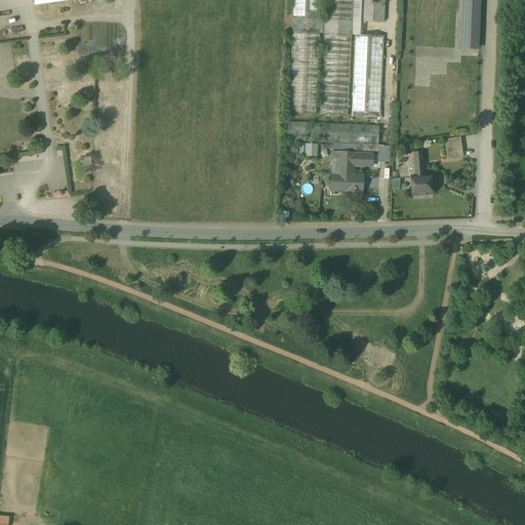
[(293,0),(288,114),(316,115),(320,34),(324,34),(320,115),(348,116),(352,35),(353,0),(293,0)]
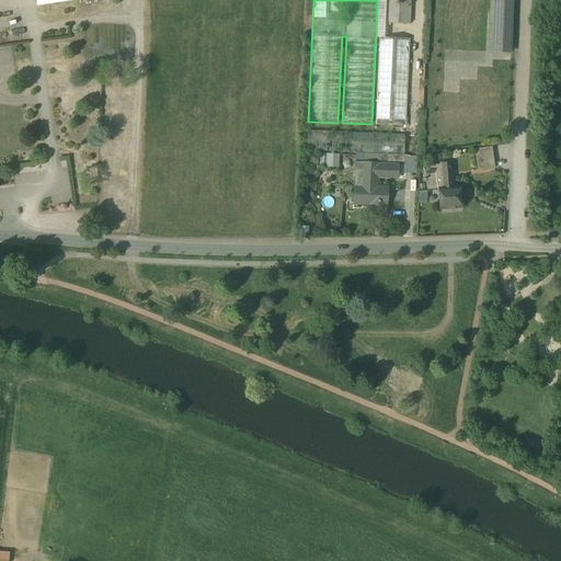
[(377,0),(376,37),(380,37),(385,37),(386,23),(387,0),(377,0)]
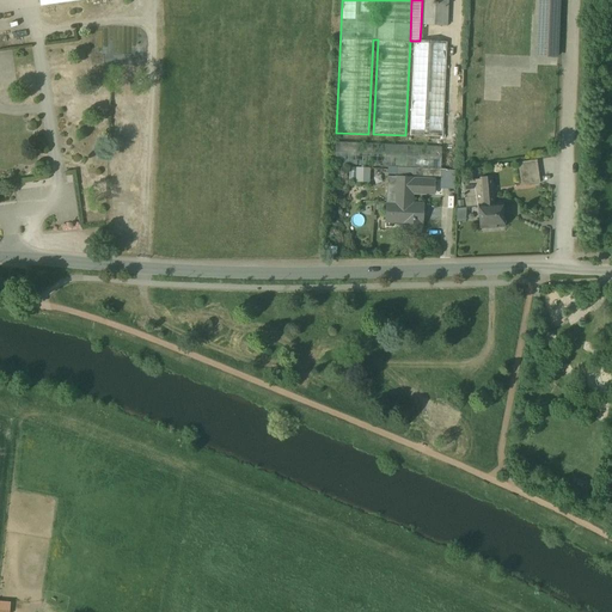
[(448,0),(422,0),(421,25),(447,26),(448,0)]
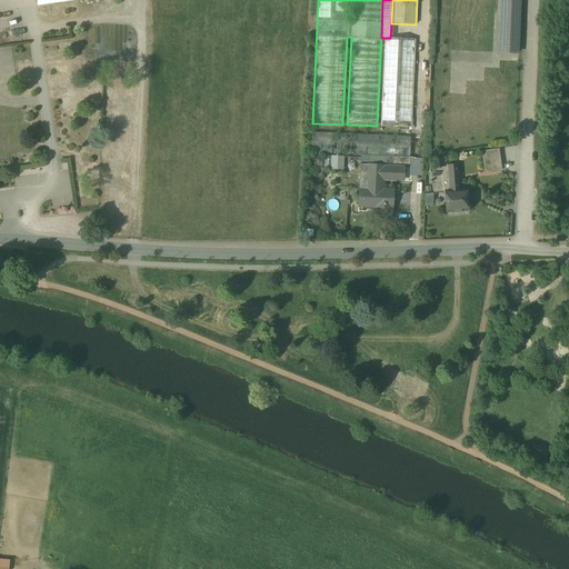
[(519,0),(509,0),(510,1),(509,18),(508,36),(518,37),(519,0)]
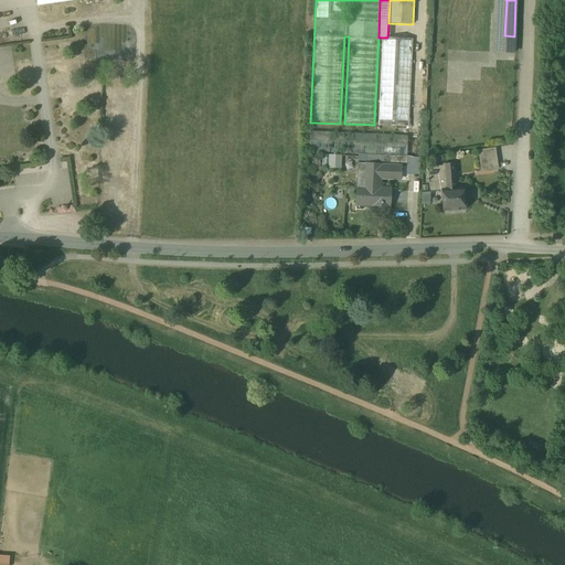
[(514,36),(504,35),(505,18),(498,18),(497,52),(514,52),(514,36)]
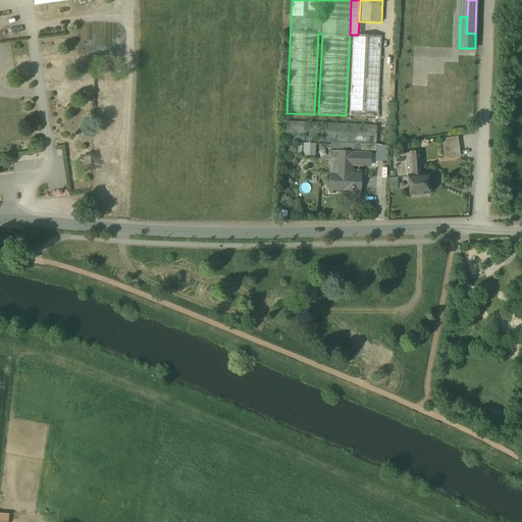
[(358,35),(354,35),(350,115),(377,116),(381,36),(358,35)]
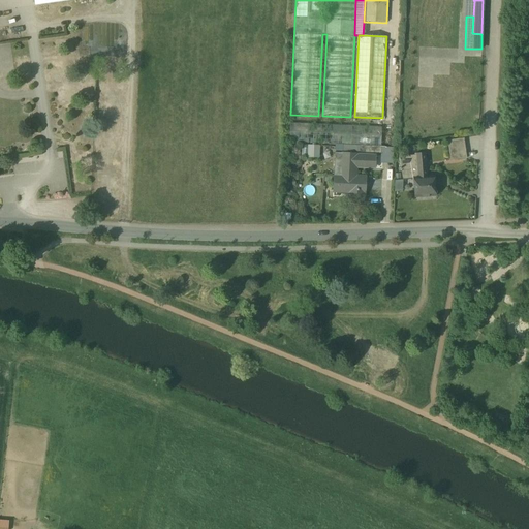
[(382,127),(290,123),(289,142),(381,146),(382,127)]
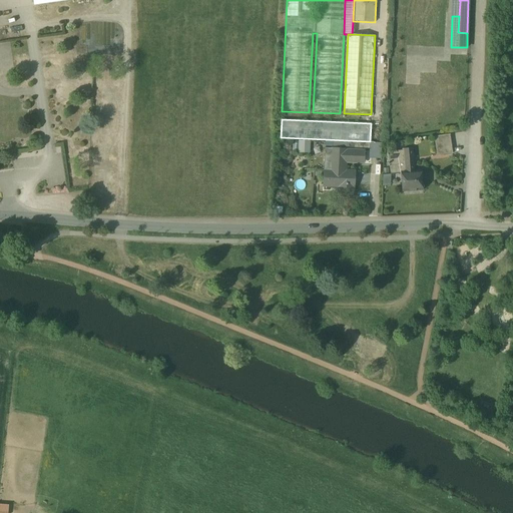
[(450,134),(435,136),(437,155),(453,152),(450,134)]
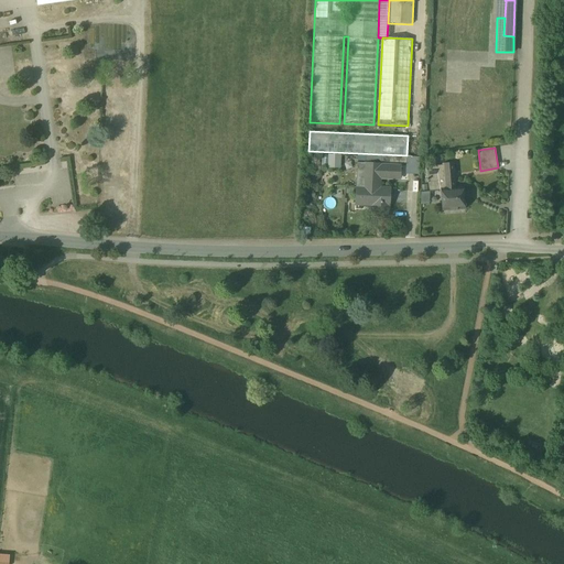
[(342,167),(343,154),(329,154),(329,167),(342,167)]
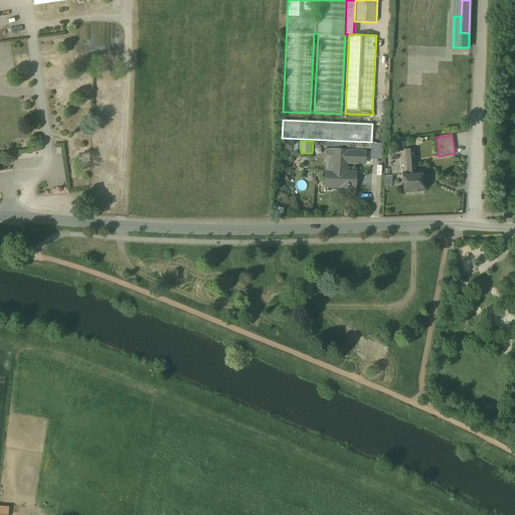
[(348,150),(326,149),(326,158),(334,159),(334,171),(325,171),(324,187),(340,187),(340,192),(354,193),(355,188),(356,172),(345,172),(345,163),(365,164),(365,152),(348,151),(348,150)]
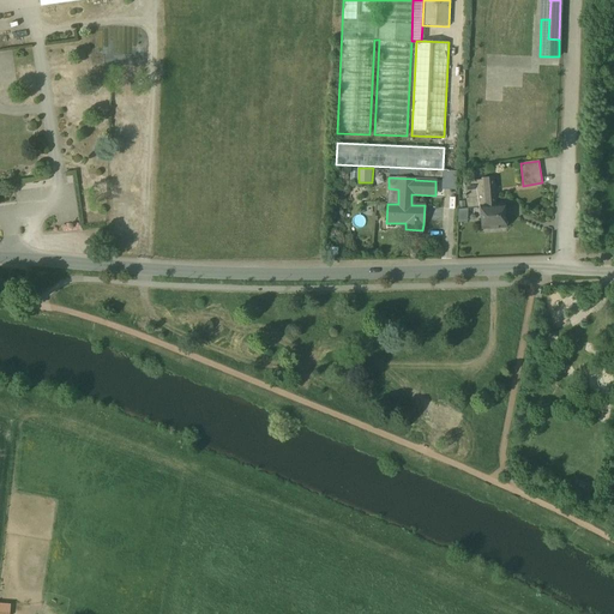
[(495,204),(495,193),(487,193),(487,205),(481,205),(482,227),(506,226),(505,204),(495,204)]
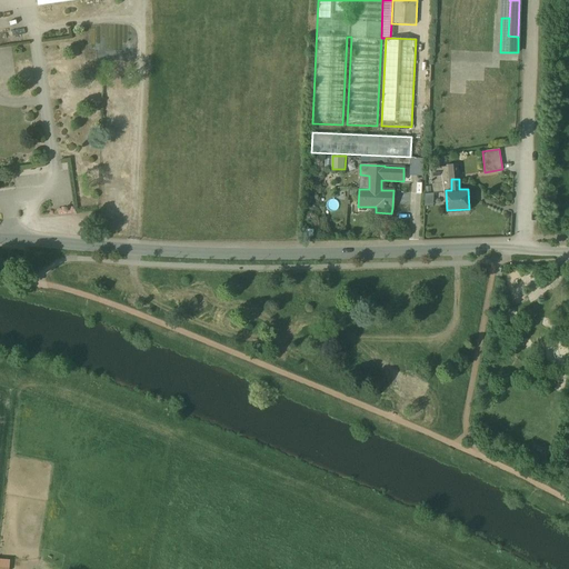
[(426,206),(435,206),(435,193),(425,193),(426,206)]
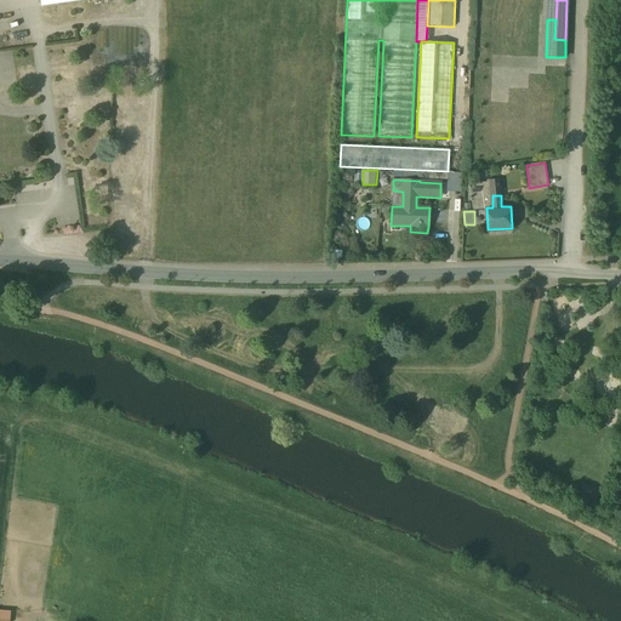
[(0,608),(0,620),(11,620),(12,610),(0,608)]
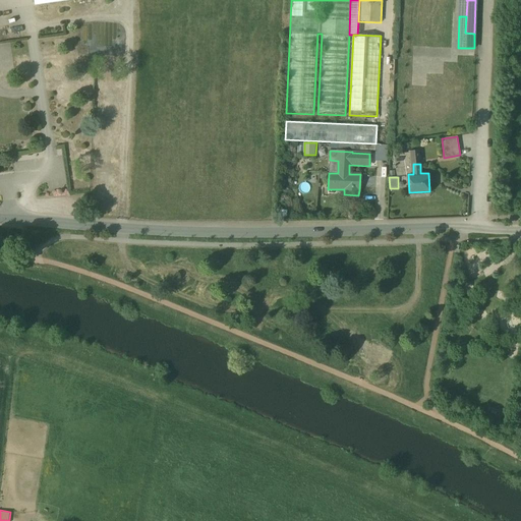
All buildings are outlined.
